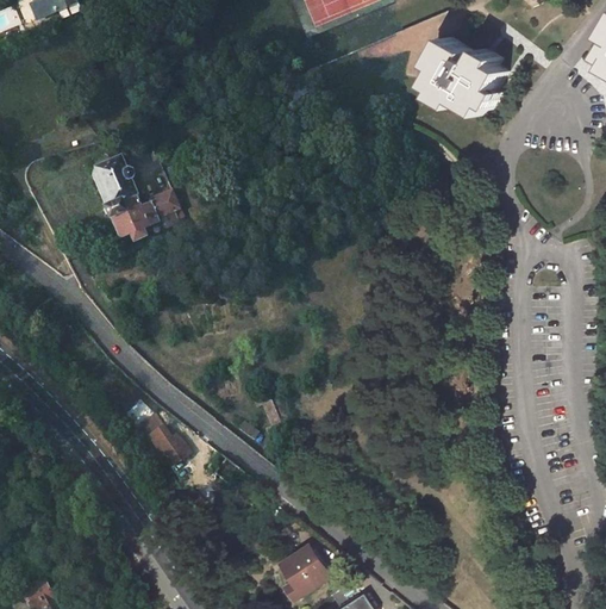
[(36,0),(24,5),(30,19),(60,7),(58,4),(67,1),(67,0),(36,0)]
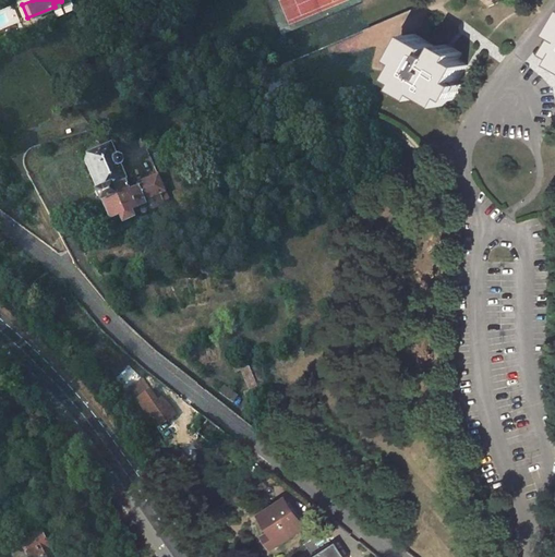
[(435,46),(413,33),(401,52),(408,57),(395,77),(409,86),(405,92),(415,98),(420,93),(442,105),(448,95),(454,98),(459,87),(454,84),(466,64),(456,58),(459,52),(450,47),(447,52),(441,48),(437,53),(433,50),(435,46)]
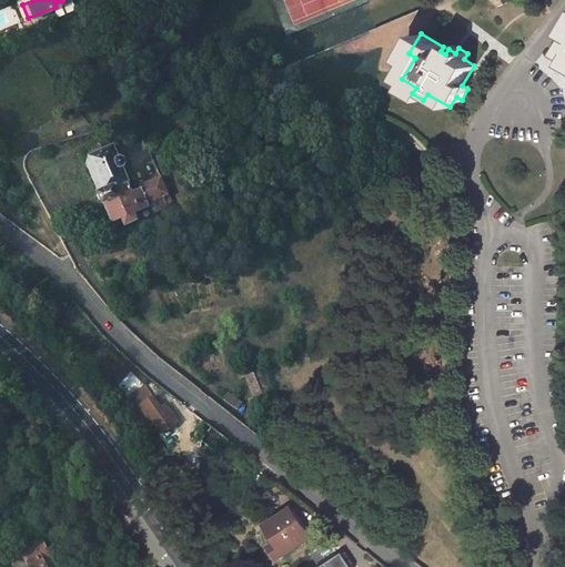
[(123,225),(135,220),(132,211),(147,205),(144,202),(165,192),(158,175),(137,185),(139,189),(130,192),(118,166),(121,165),(122,162),(120,155),(118,154),(113,157),(109,147),(87,157),(101,190),(93,193),(99,203),(100,202),(109,222),(120,216),(123,225)]
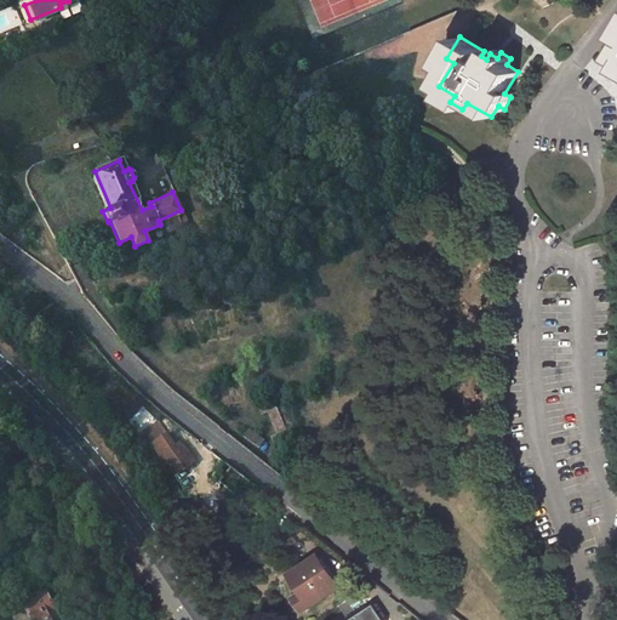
[(274,400),(257,408),(260,413),(264,410),(279,441),(273,442),(276,449),(291,441),(274,400)]
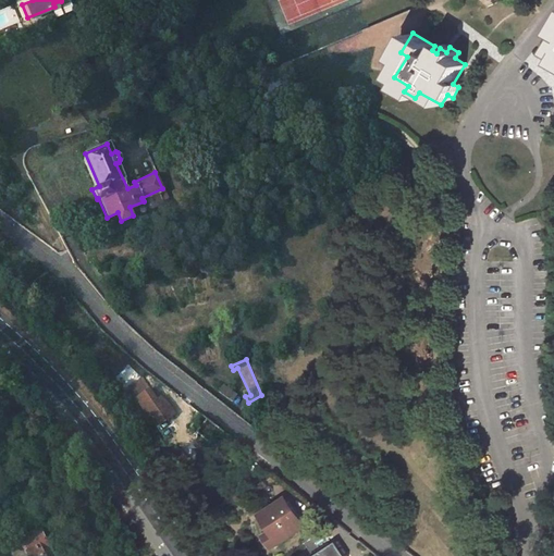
[(220,382),(214,390),(229,400),(234,392),(220,382)]
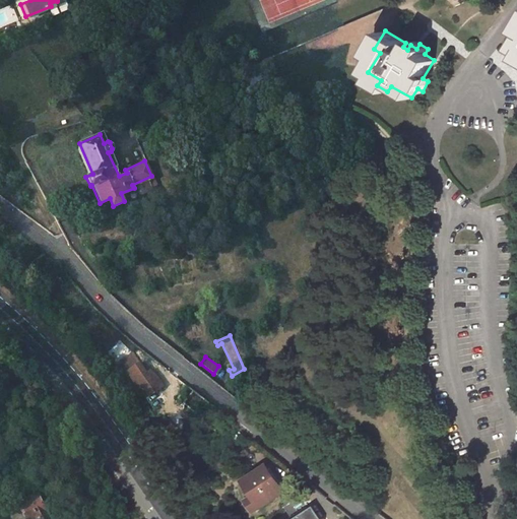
[(134,362),(122,370),(134,387),(136,386),(142,395),(156,386),(144,369),(141,371),(134,362)]
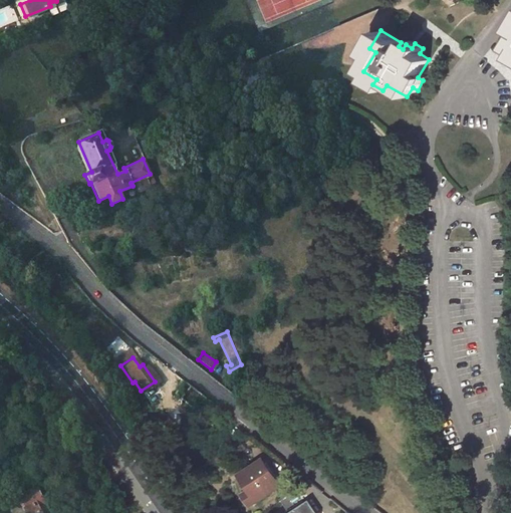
[(151,402),(161,395),(155,385),(144,391),(151,402)]
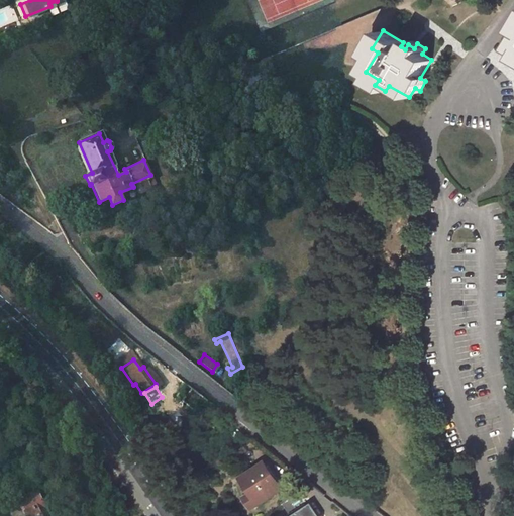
[(264,466),(245,477),(252,488),(248,491),(258,503),(279,489),(264,466)]
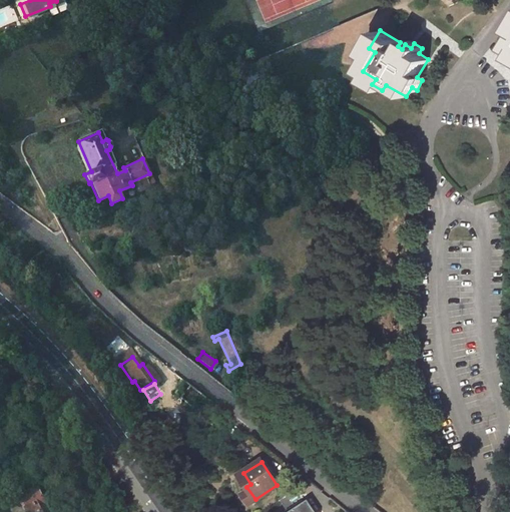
[(243,473),(239,476),(246,487),(250,484),(243,473)]
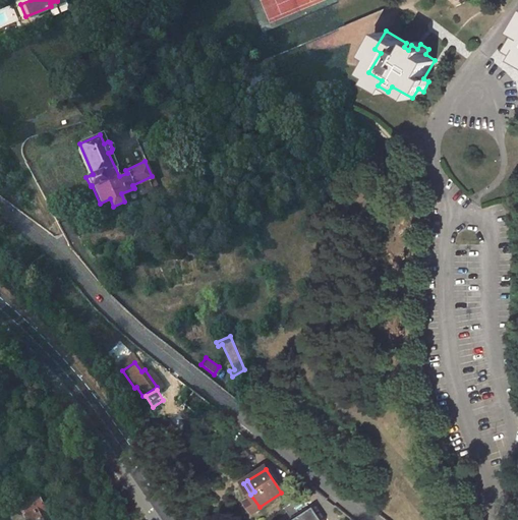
[(34,496),(14,506),(21,519),(34,519),(43,515),(41,511),(45,509),(40,499),(36,501),(34,496)]
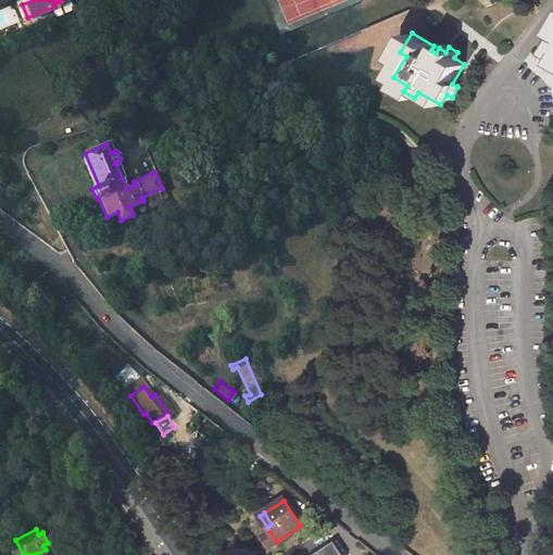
[(336,539),(316,551),(318,554),(342,554),(346,554),(336,539)]
